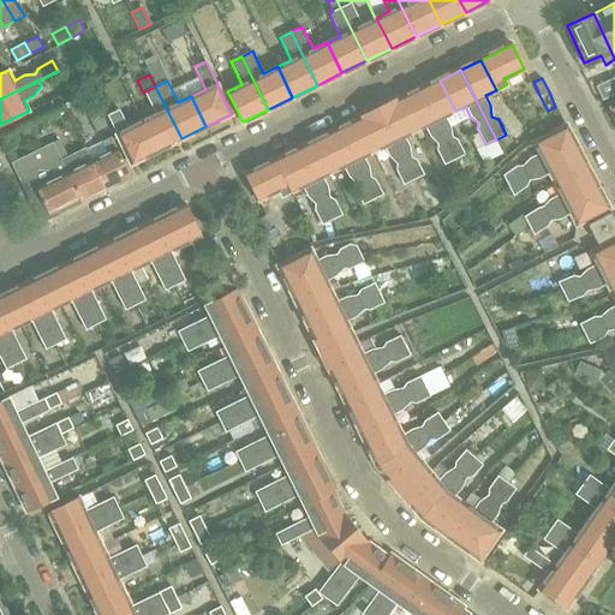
[(455,111),(440,81),(419,90),(454,159),(465,154),(458,138),(451,136),(451,124),(446,115),(455,111)]
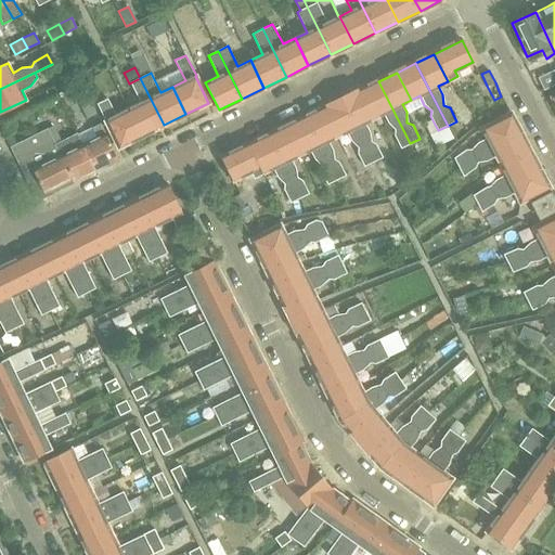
[(140,102),(128,108),(141,136),(164,125),(140,78),(131,82),(140,102)]
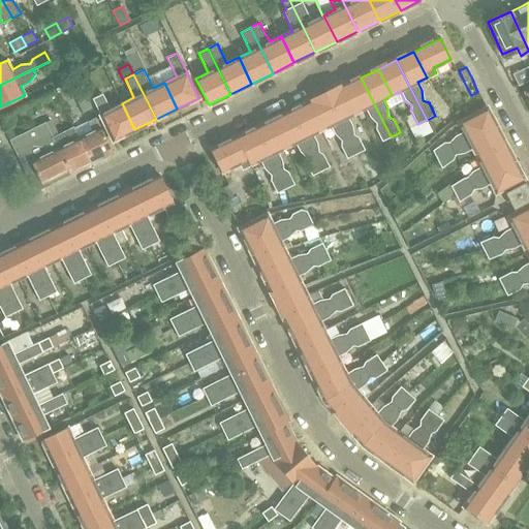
[(343,85),(342,85),(356,112),(362,123),(371,118),(376,122),(376,128),(382,141),(391,136),(361,78),(343,86),(343,85)]
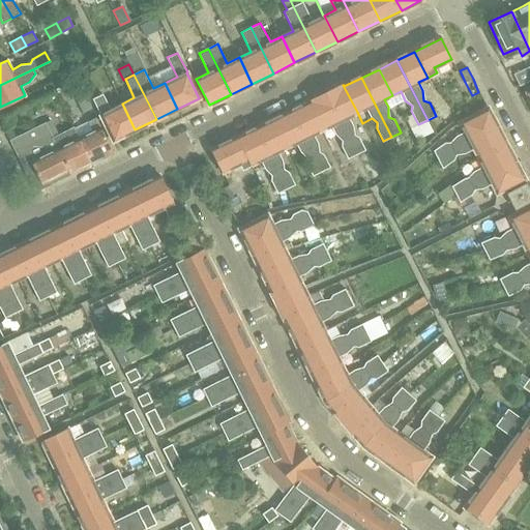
[(343,85),(325,94),(357,154),(365,150),(359,137),(354,134),(354,126),(349,116),(357,112),(343,85)]
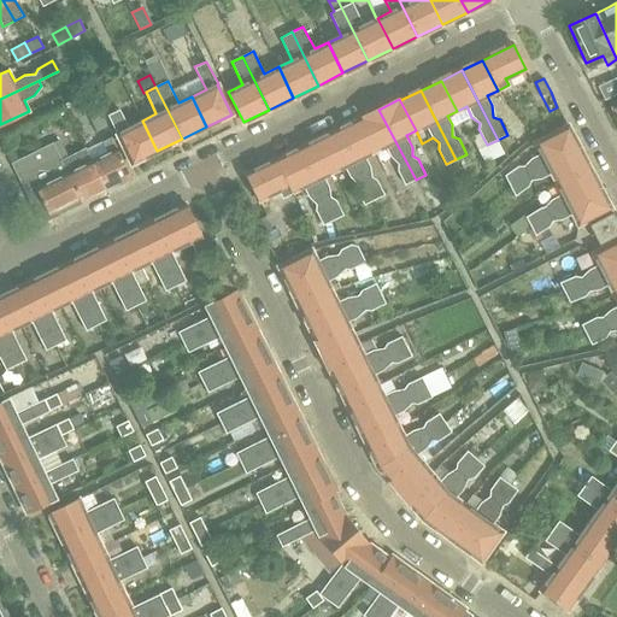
[(109,115),(117,134),(117,133),(133,163),(157,151),(142,121),(129,128),(119,110),(109,115)]
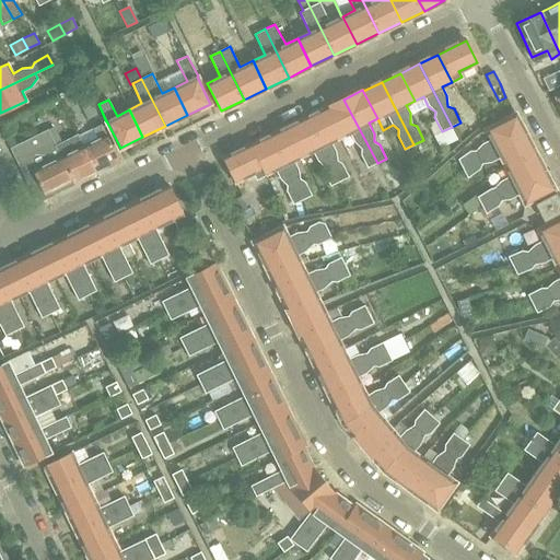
[(327,109),(326,109),(340,137),(349,132),(353,141),(362,148),(361,153),(368,167),(377,163),(343,100),(326,108),(327,109)]
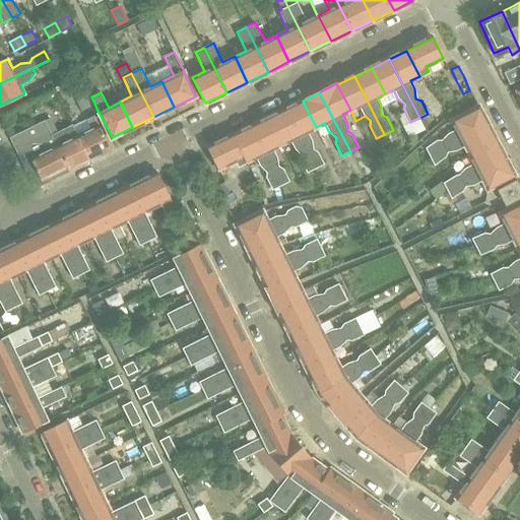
[(84,94),(75,100),(81,111),(90,107),(84,94)]
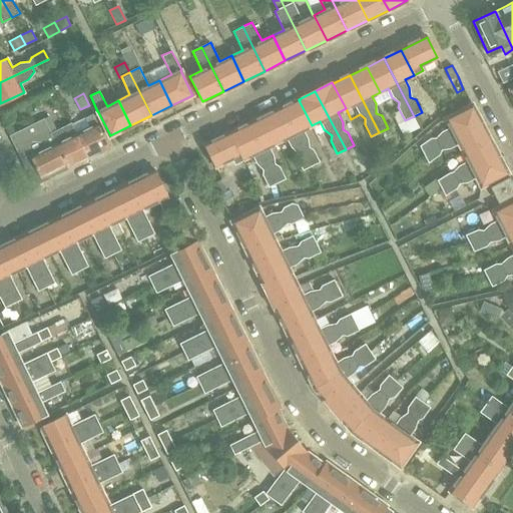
[(299,100),(282,108),(311,165),(319,161),(314,149),(308,147),(308,138),(304,129),(312,125),(299,100)]
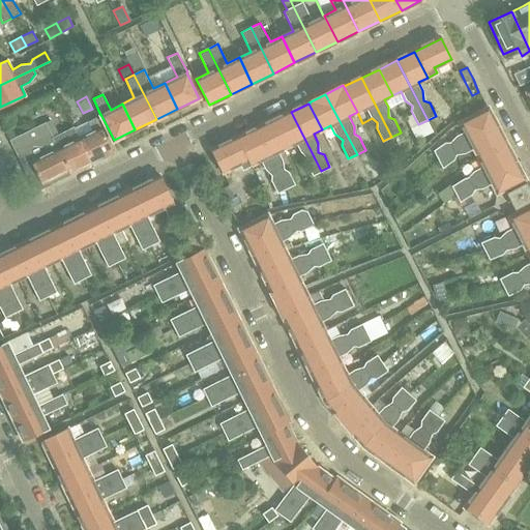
[(427,155),(429,159),(497,126),(489,108),(461,122),(466,131),(457,137),(451,144),(445,142),(433,150),(434,152),(427,155)]
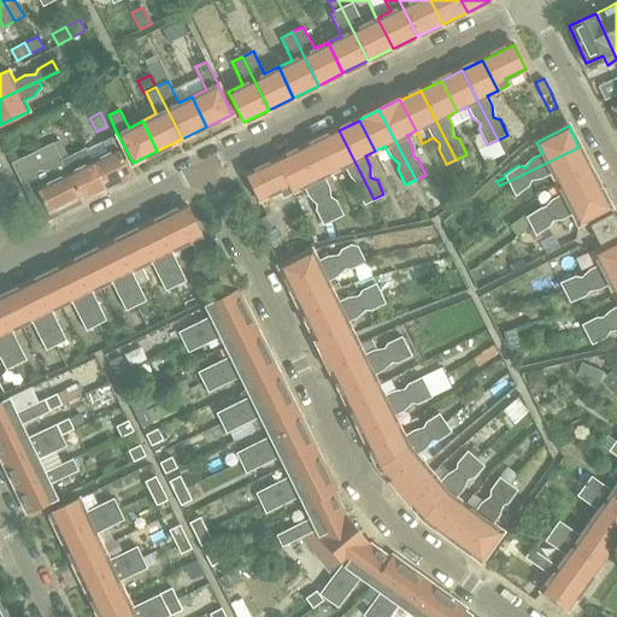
[(339,130),(318,141),(334,171),(345,166),(350,176),(358,183),(357,189),(364,204),(374,199),(339,130)]
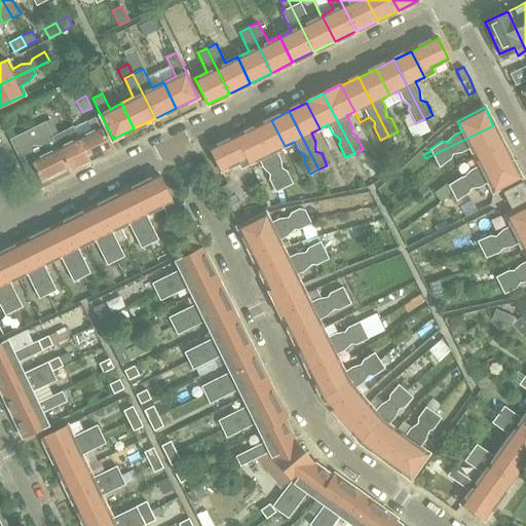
[(91,129),(79,136),(78,136),(91,161),(113,151),(96,115),(86,120),(91,129)]
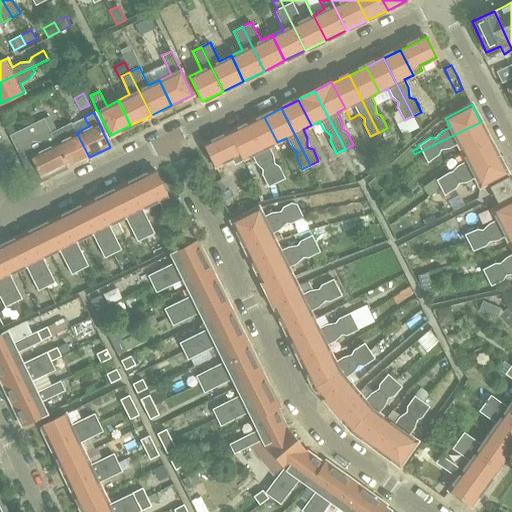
[(264,117),(247,125),(276,182),(285,178),(278,165),(274,163),(273,154),(269,146),(277,142),(264,117)]
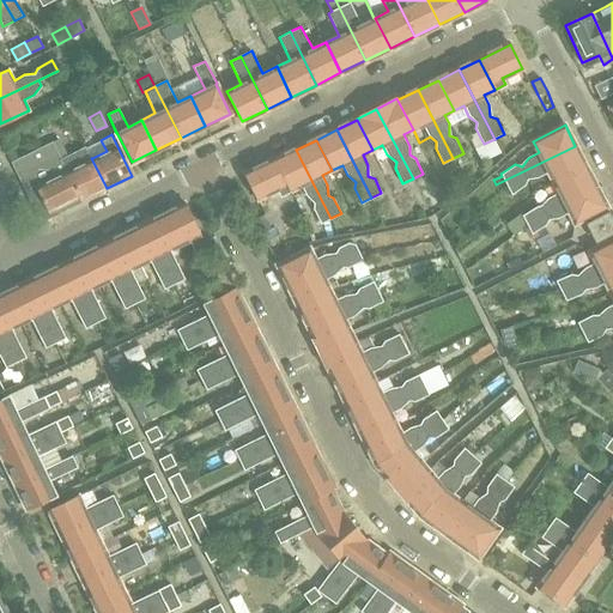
[(23,158),(36,186),(49,212),(79,198),(80,201),(107,188),(91,158),(92,158),(86,147),(60,159),(52,144),(23,158)]
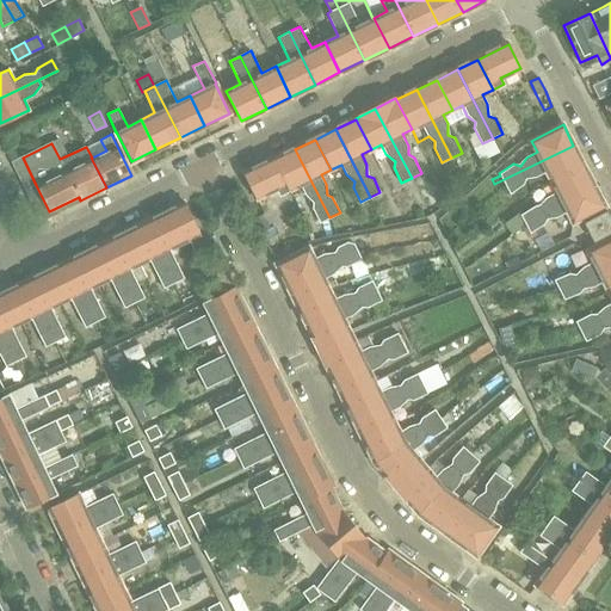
[(573,146),(494,184),(498,190),(506,185),(511,193),(524,184),(526,178),(536,178),(547,172),(551,181),(584,166),(573,146)]
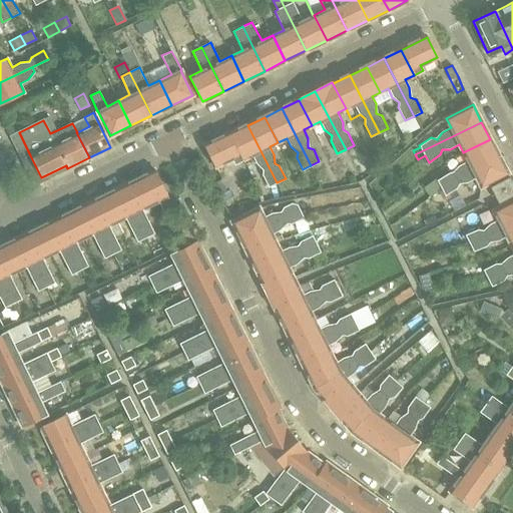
[(247,125),(231,133),(243,159),(252,154),(257,163),(263,169),(263,174),(269,186),(277,182),(247,125)]
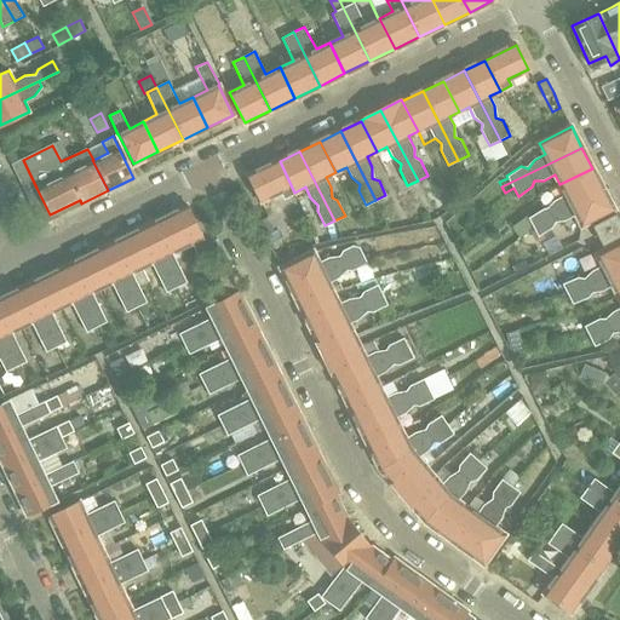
[(294,193),(280,161),(248,177),(260,201),(281,191),(283,197),(294,193)]
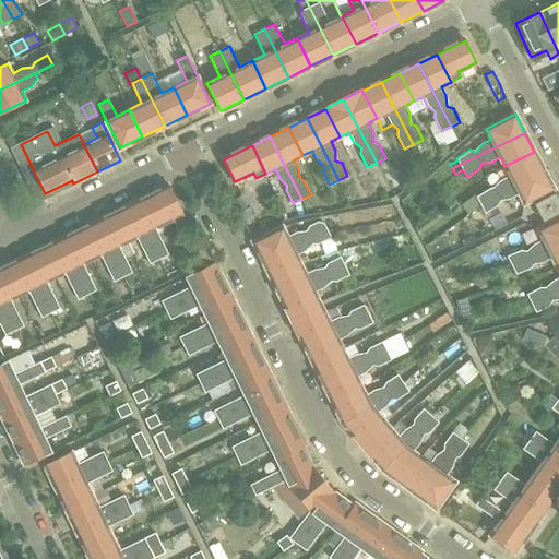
[(476,195),(479,201),(544,170),(534,152),(504,166),(510,175),(500,180),(495,188),(489,188),(476,195)]
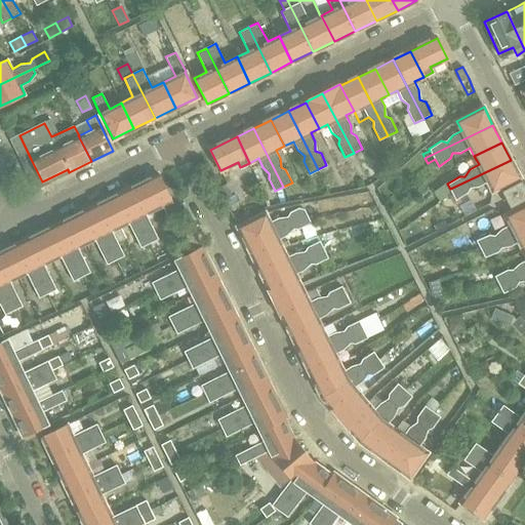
[(511,160),(450,189),(455,199),(467,193),(470,187),(478,188),(488,183),(492,192),(520,177),(511,160)]
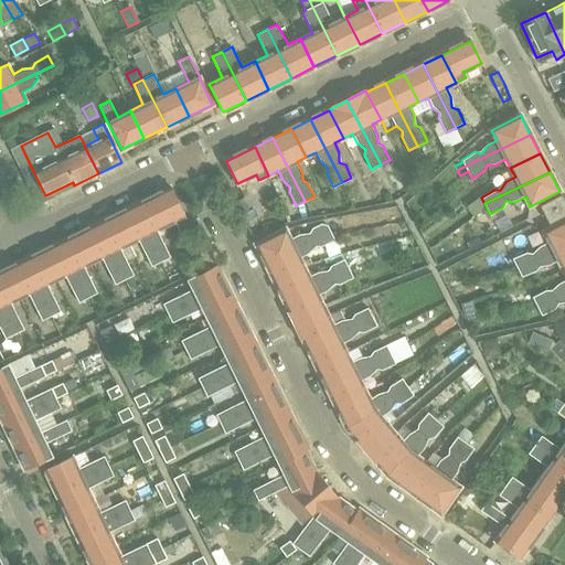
[(171,187),(152,196),(167,225),(176,221),(184,240),(194,234),(171,187)]
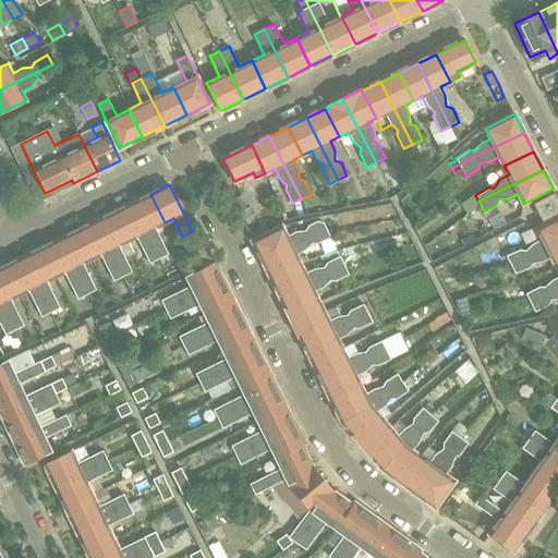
[(557,213),(557,198),(555,193),(533,204),(542,221),(557,213)]
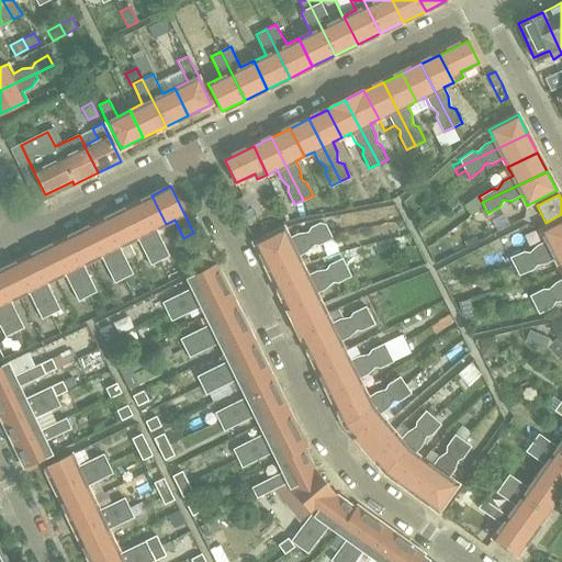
[(152,195),(133,204),(160,259),(170,255),(157,228),(166,224),(152,195)]
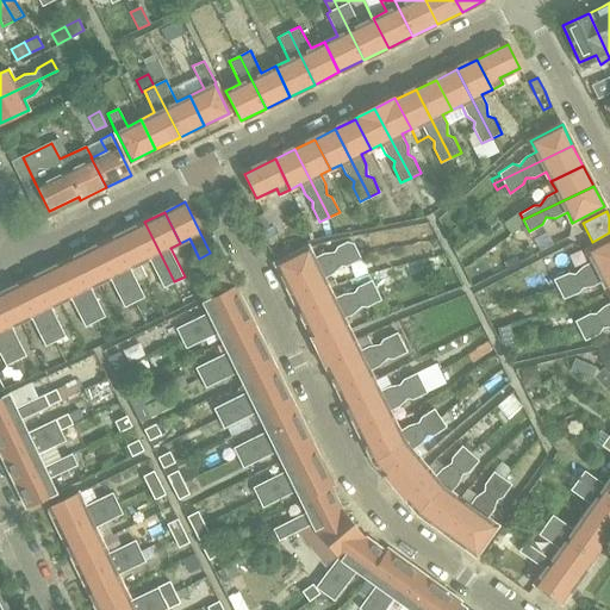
[(254,218),(260,231),(268,228),(269,226),(263,213),(254,218)]
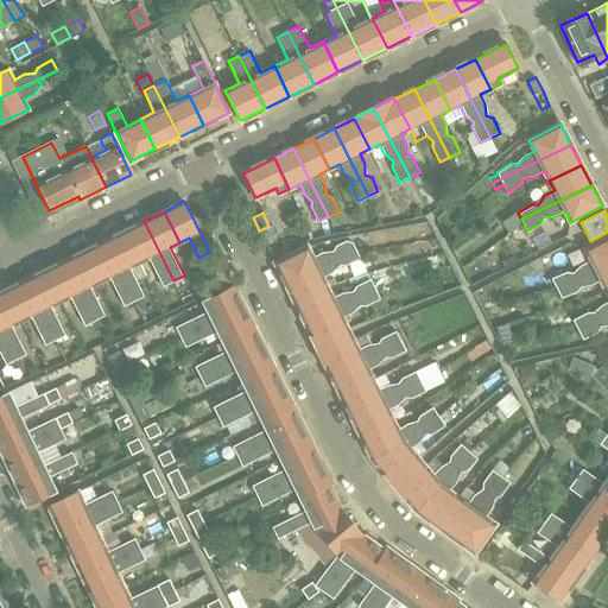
[(144,221),(125,230),(146,276),(156,271),(163,285),(173,280),(144,221)]
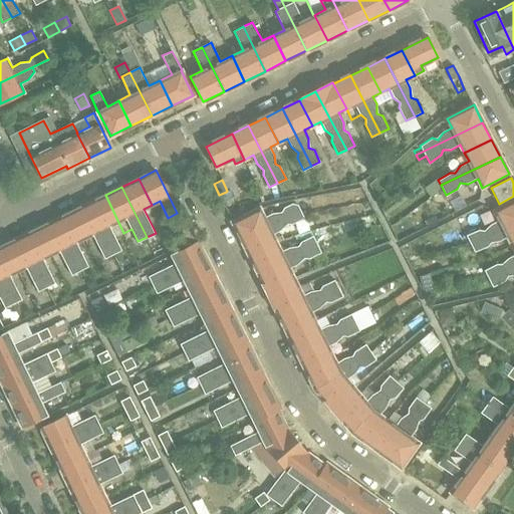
[(105,195),(88,204),(112,254),(120,250),(116,239),(123,236),(122,233),(123,233),(105,195)]
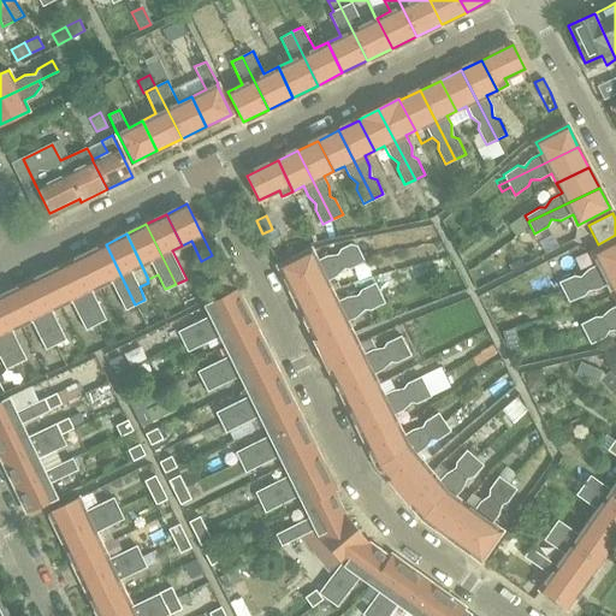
[(558,282),(563,291),(615,265),(615,240),(592,253),(598,264),(588,268),(582,277),(574,274),(558,282)]
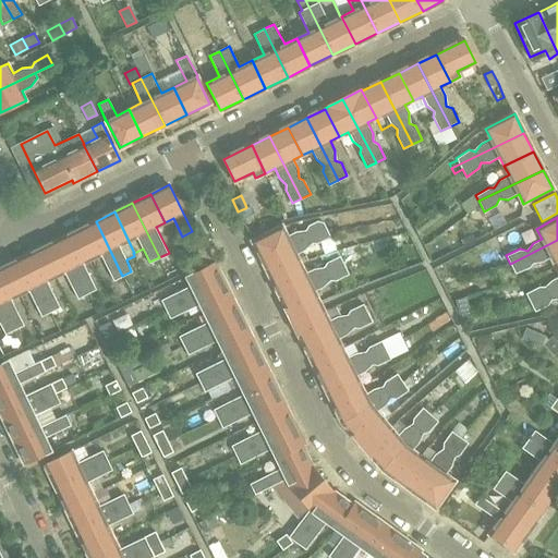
[(253,240),(263,261),(327,229),(324,221),(317,220),(308,225),(305,231),(294,232),(287,235),(281,226),(253,240)]
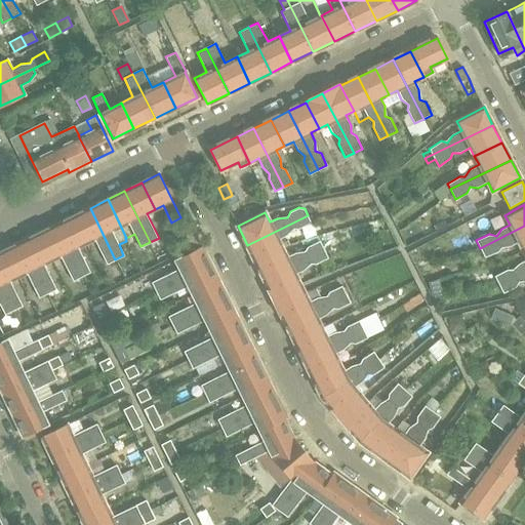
[(90,208),(74,215),(87,243),(95,239),(101,248),(108,263),(115,259),(90,208)]
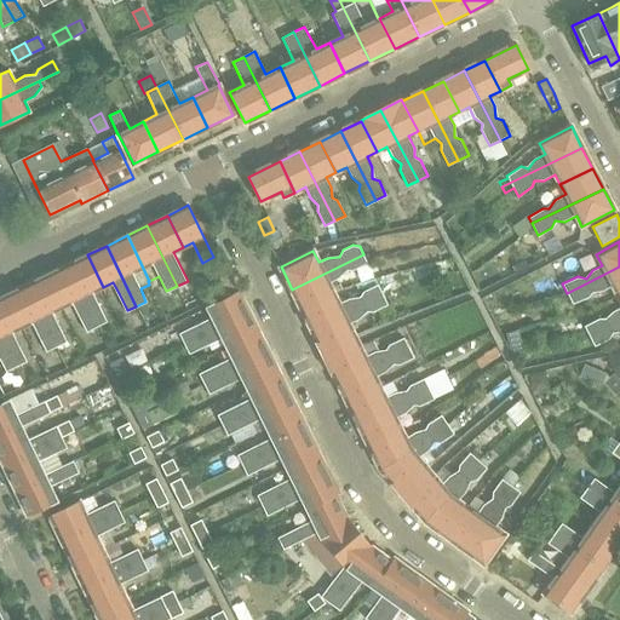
[(87,254),(67,265),(97,326),(107,321),(98,302),(93,292),(103,287),(87,254)]
